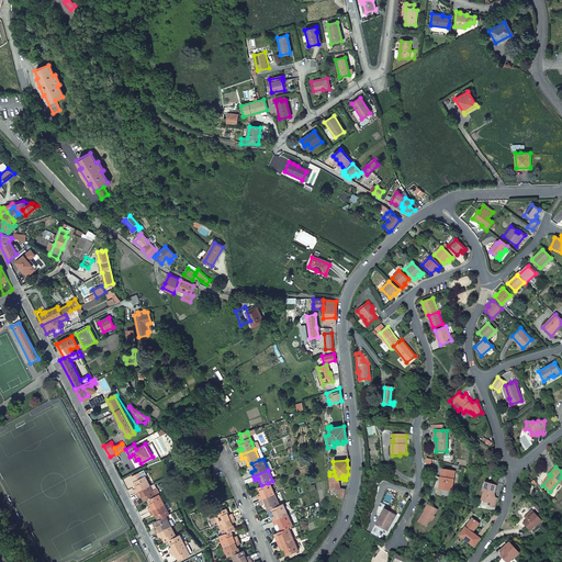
[(452,492),(456,472),(442,470),(441,479),(444,479),(441,491),(452,492)]
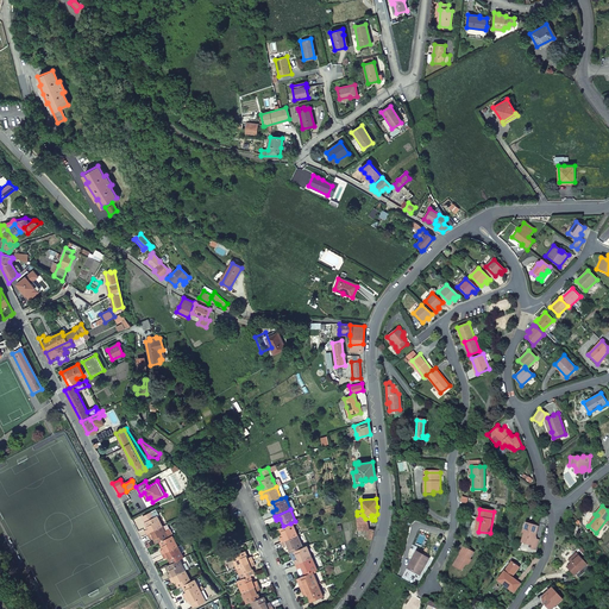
[(162,526),(156,515),(154,516),(151,510),(142,515),(149,527),(144,529),(146,534),(162,526)]
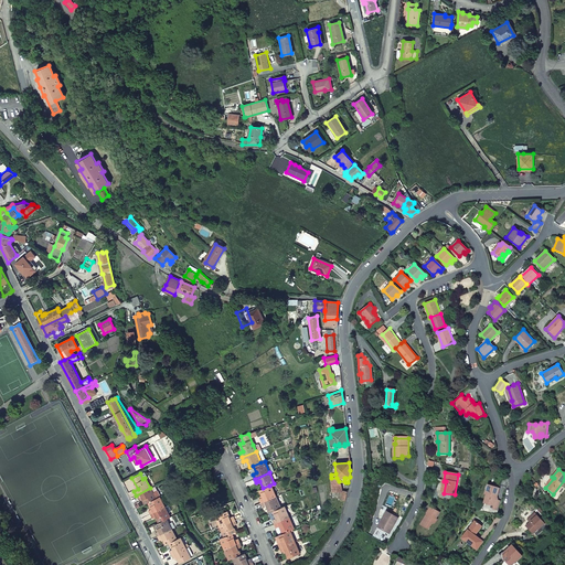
[(552,477),(544,487),(545,488),(554,478),(552,477)]
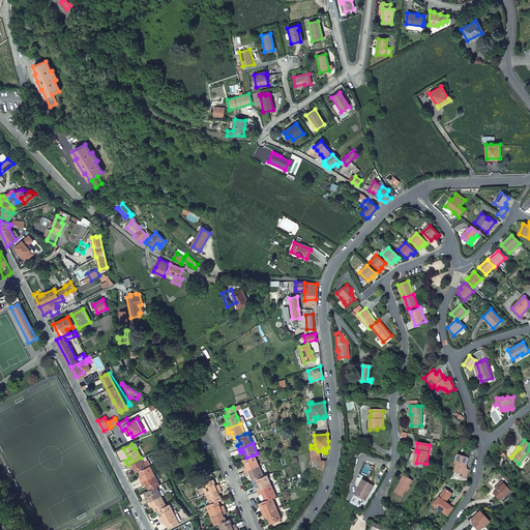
[(318,451),(316,448),(311,448),(310,448),(311,460),(319,460),(319,453),(318,451)]
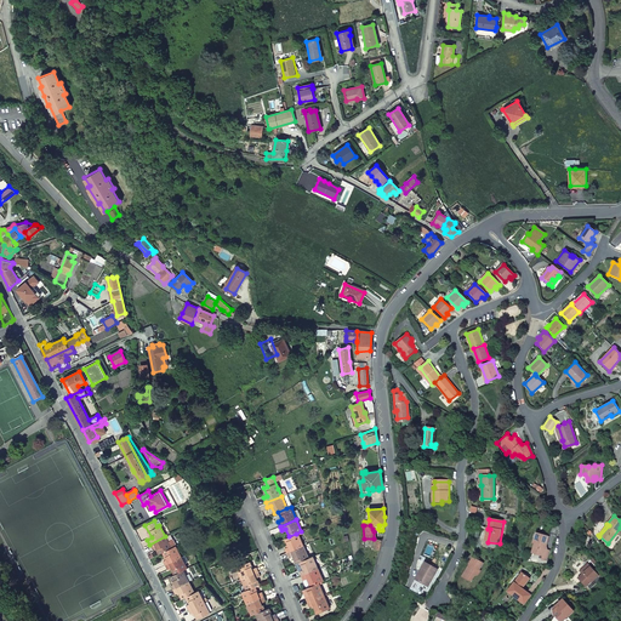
[(285,539),(288,546),(284,548),(286,552),(301,546),(296,534),(289,536),(285,539)]
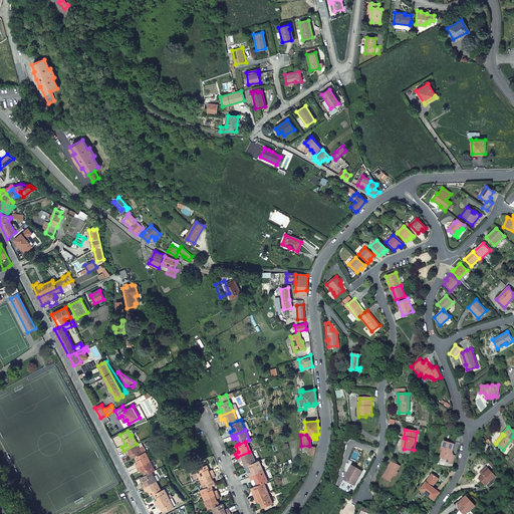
[(451,455),(453,444),(443,442),(441,450),(443,451),(441,459),(449,461),(448,464),(452,465),(455,456),(451,455)]
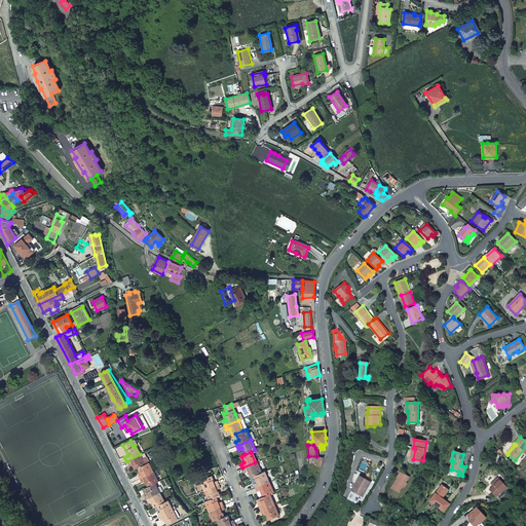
[(138,466),(144,463),(140,454),(126,461),(128,464),(132,462),(135,468),(138,466)]
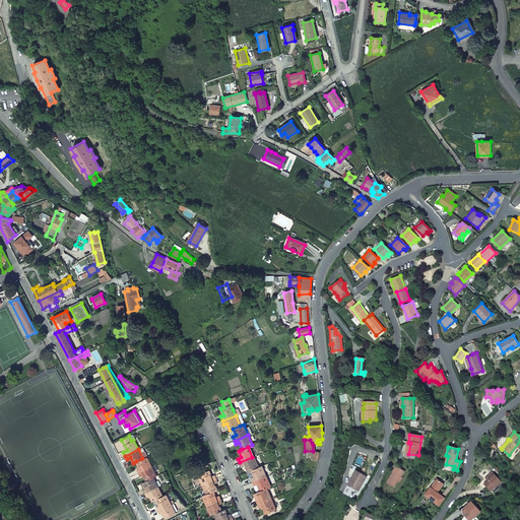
[(146,468),(151,466),(146,456),(142,458),(136,461),(139,467),(136,469),(138,472),(146,468)]
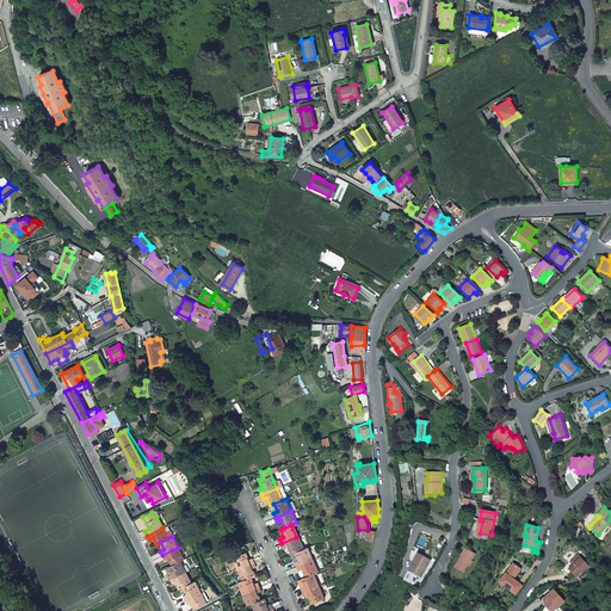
[(294,553),(302,549),(296,537),(282,543),(283,548),(287,547),(290,554),(294,553)]
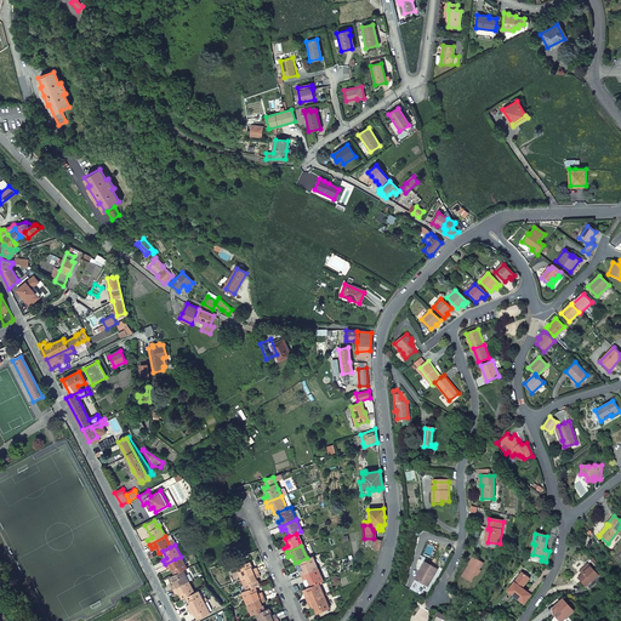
[(186,568),(181,557),(175,559),(165,564),(167,569),(171,567),(175,574),(181,570),(182,570),(186,568)]
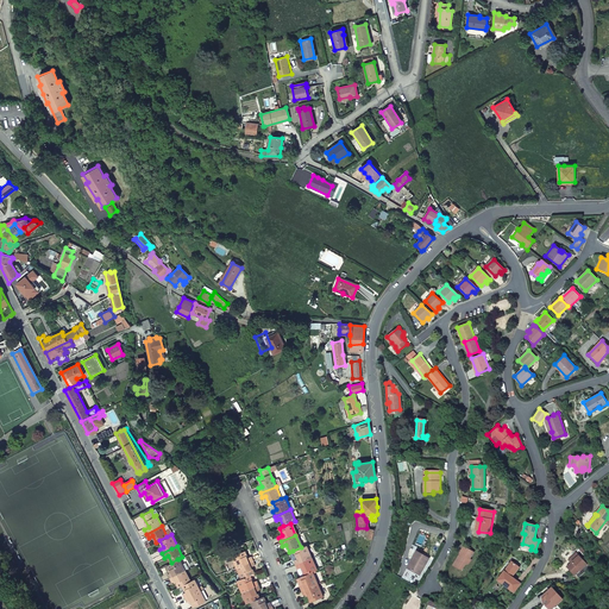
[(301,547),(293,551),(296,559),(293,560),(295,565),(311,558),(306,546),(301,547)]
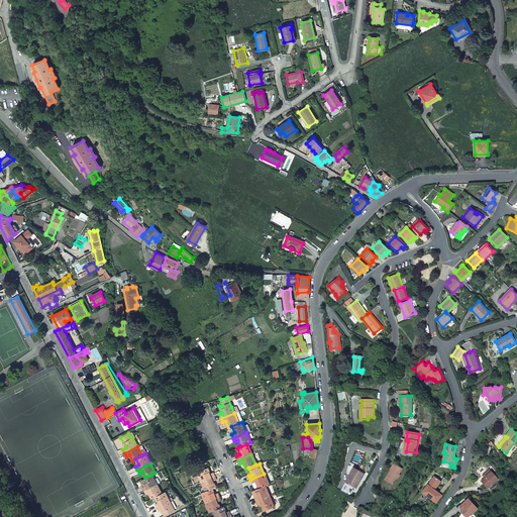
[(393,472),(389,481),(390,484),(394,486),(397,481),(399,481),(401,476),(400,476),(403,470),(395,466),(392,472),(393,472)]
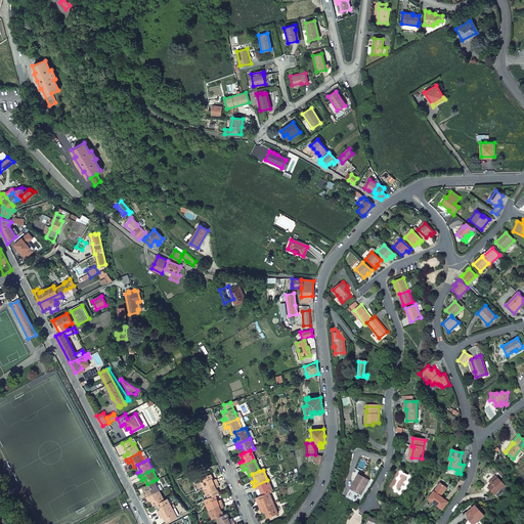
[(204,488),(217,482),(216,479),(212,480),(210,474),(200,478),(204,488)]
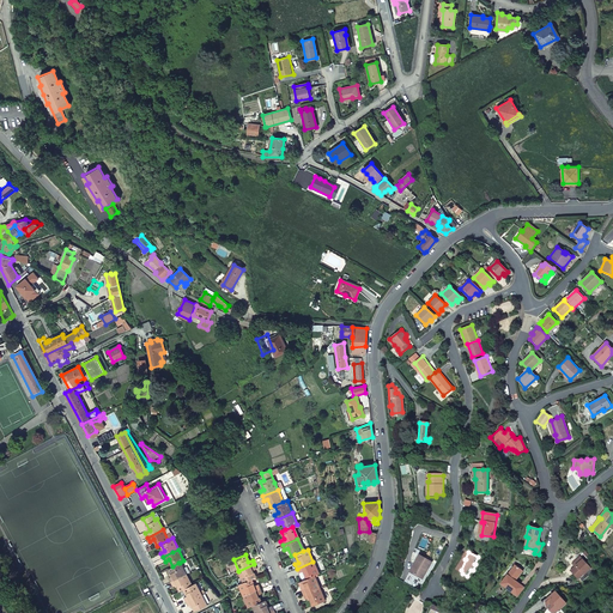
[(419,557),(414,565),(417,566),(412,575),(424,581),(432,563),(419,557)]
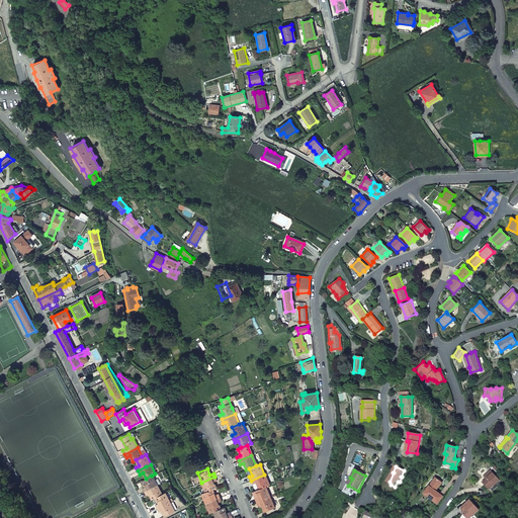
[(483,485),(494,476),(492,472),(481,482),(483,485)]
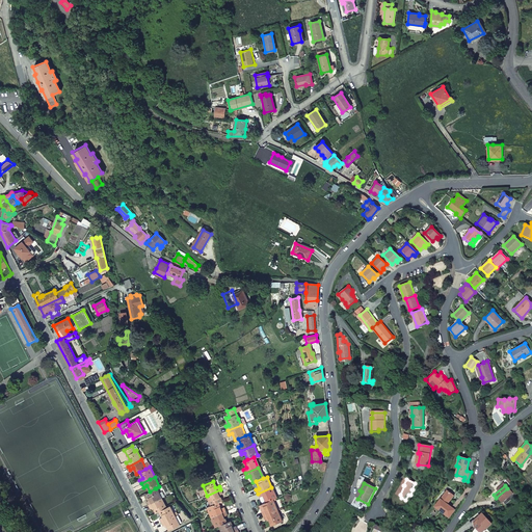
[(275,498),(271,487),(258,494),(259,497),(262,496),(265,503),(271,500),(275,498)]
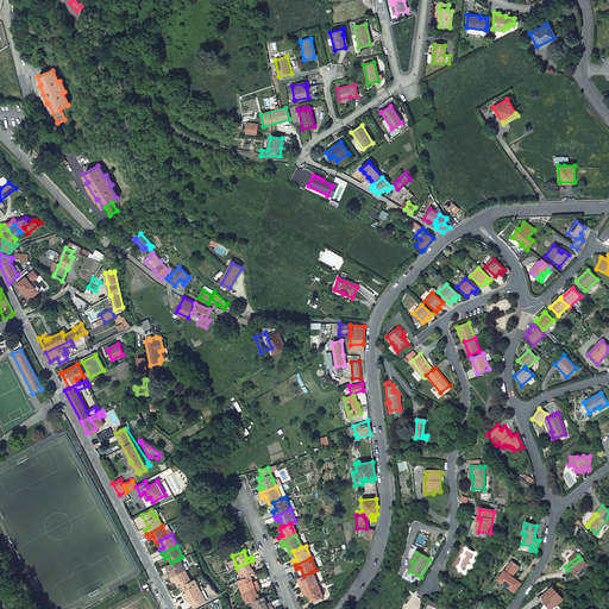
[(169,577),(184,570),(179,559),(177,559),(171,563),(167,565),(170,571),(167,573),(169,577)]
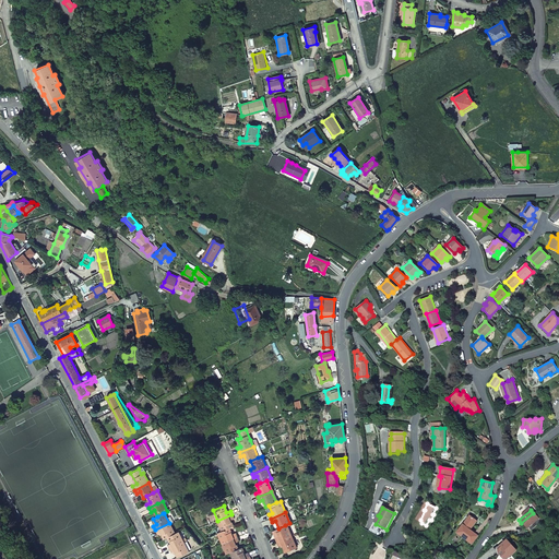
[(533,513),(521,523),(528,531),(539,522),(533,513)]
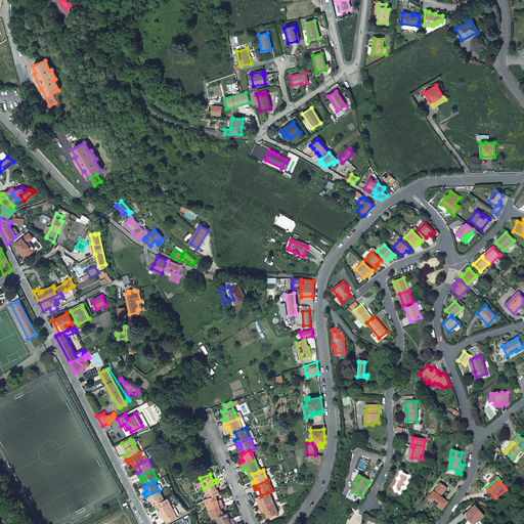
[(217,482),(204,488),(207,497),(214,494),(218,493),(215,487),(219,486),(217,482)]
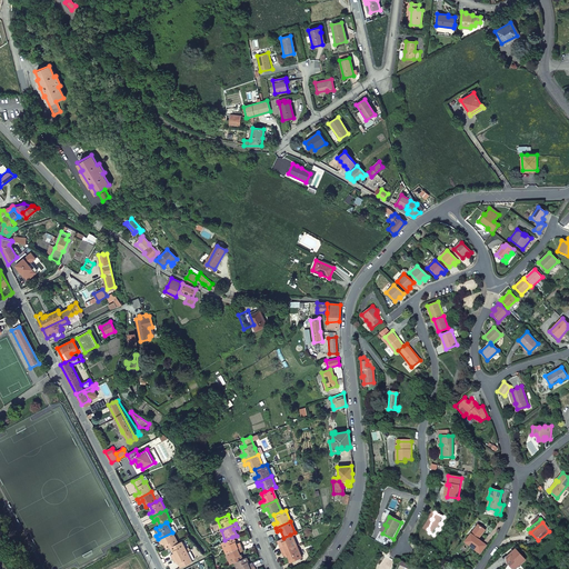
[(468,546),(481,556),(487,548),(479,542),(486,532),(481,529),(477,530),(467,543),(468,546)]
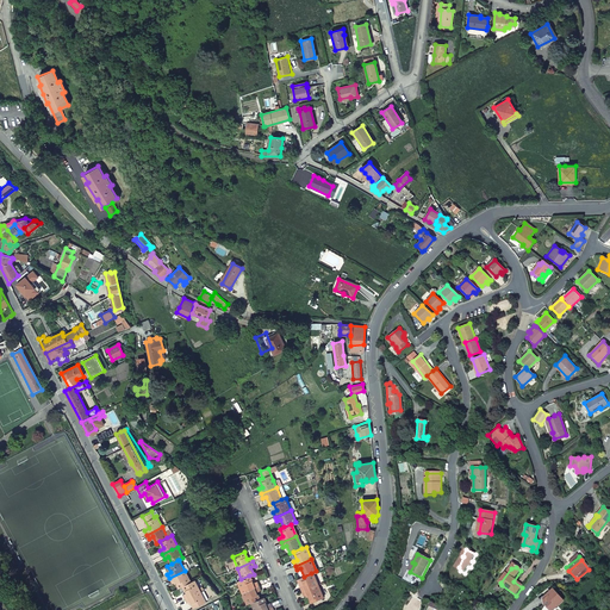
[(589,570),(577,579),(579,583),(592,572),(589,570)]
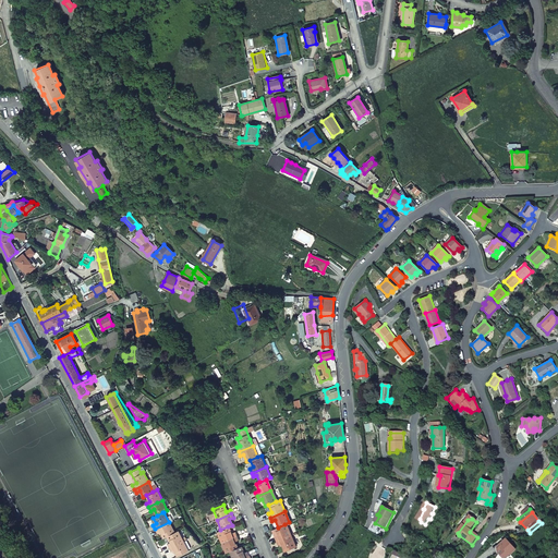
[(168,535),(173,532),(169,522),(155,529),(157,533),(160,532),(164,537),(167,535),(168,535)]
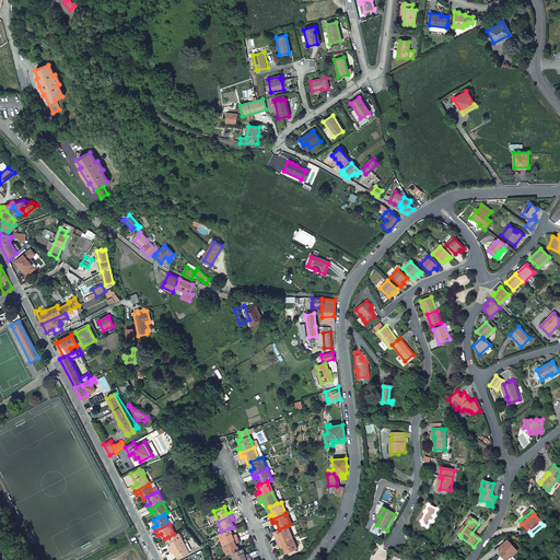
[(291,537),(286,526),(279,529),(276,531),(278,538),(275,539),(277,544),(291,537)]
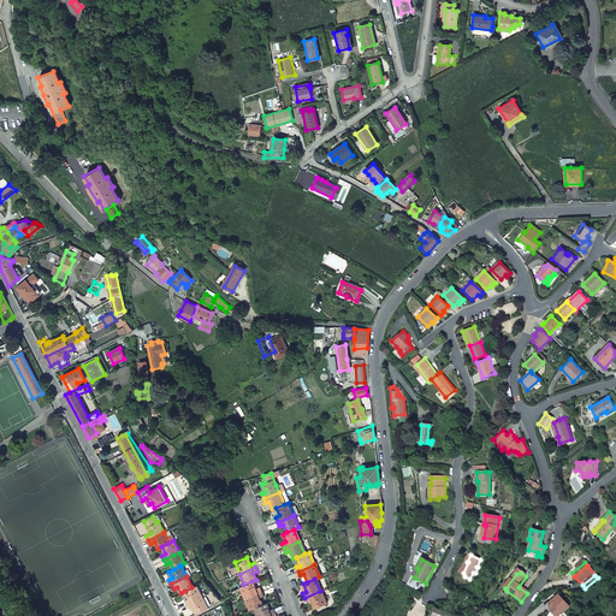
[(240,587),(244,598),(260,592),(259,587),(255,588),(252,581),(243,585),(240,587)]
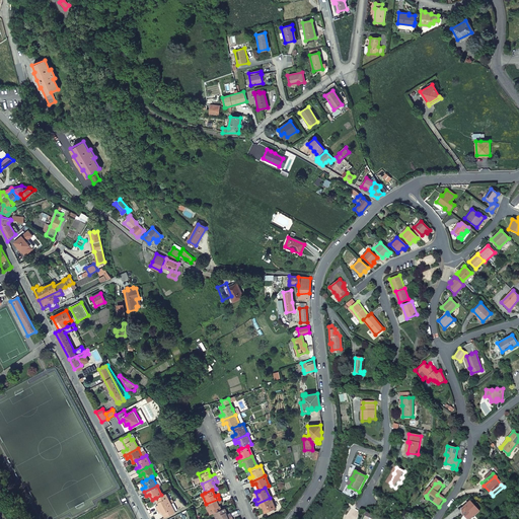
[(155,498),(158,504),(155,506),(157,509),(170,503),(165,493),(161,495),(156,498),(155,498)]
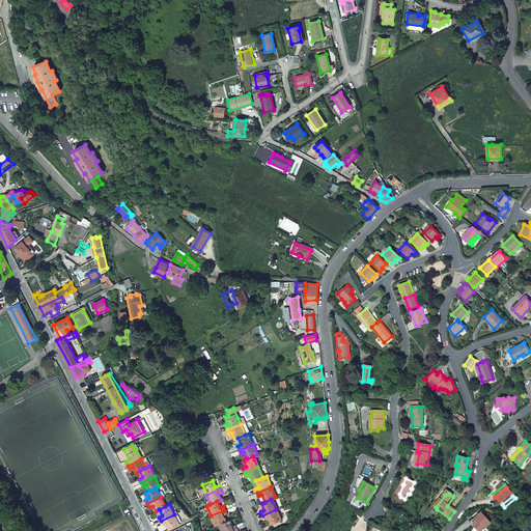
[(280,521),(276,509),(262,515),(263,520),(267,518),(270,525),(280,521)]
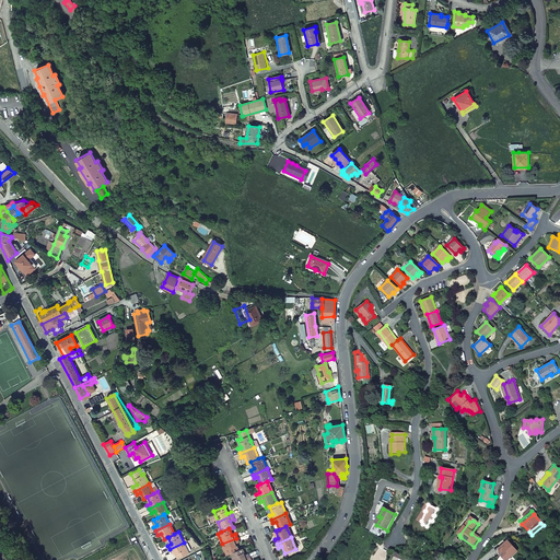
[(222,544),(226,555),(230,552),(237,550),(235,544),(238,541),(236,538),(222,544)]
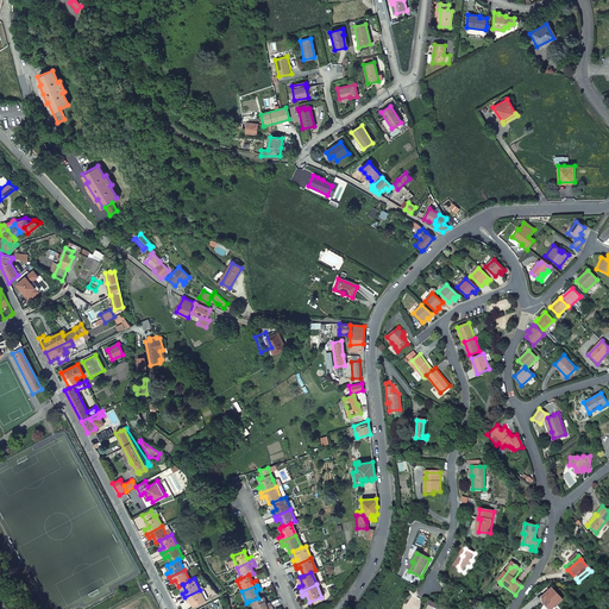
[(200,590),(184,597),(187,602),(190,600),(194,607),(205,601),(200,590)]
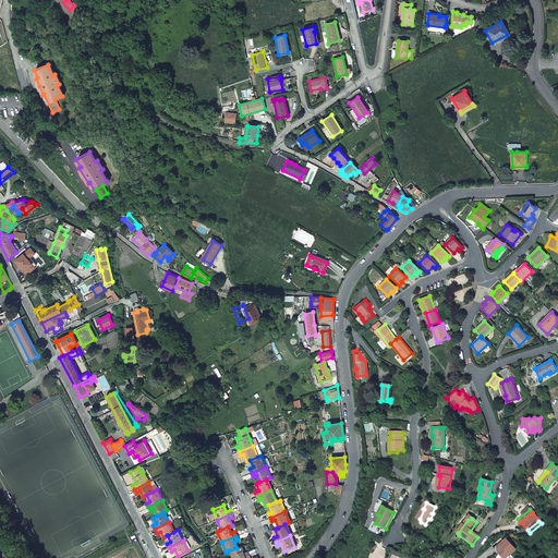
[(502,557),(508,557),(518,550),(508,541),(501,547),(502,548),(499,552),(500,556),(502,557)]
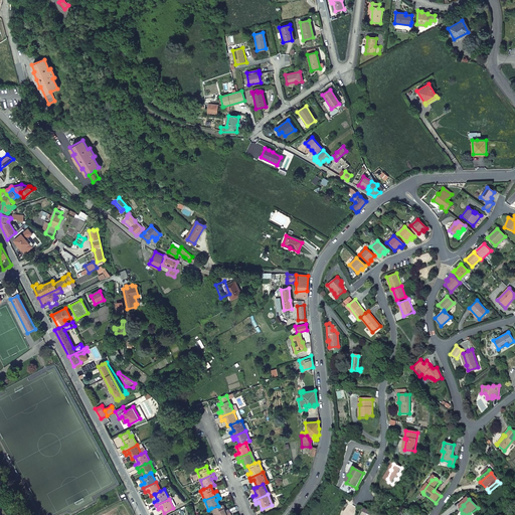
[(218,506),(211,508),(214,514),(222,514),(229,513),(228,509),(224,510),(222,504),(218,506)]
